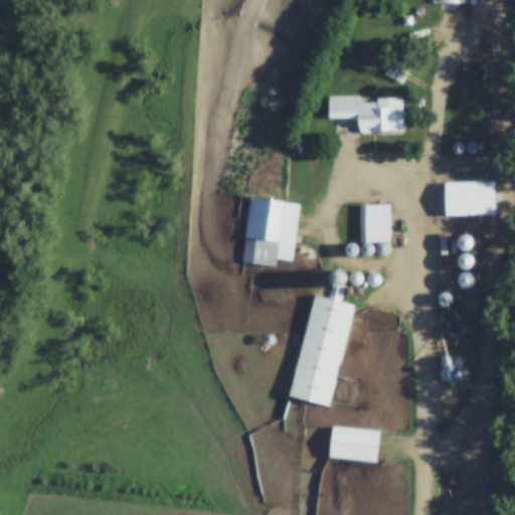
[(386,75),(401,81),(408,65),(392,59),(386,75)]
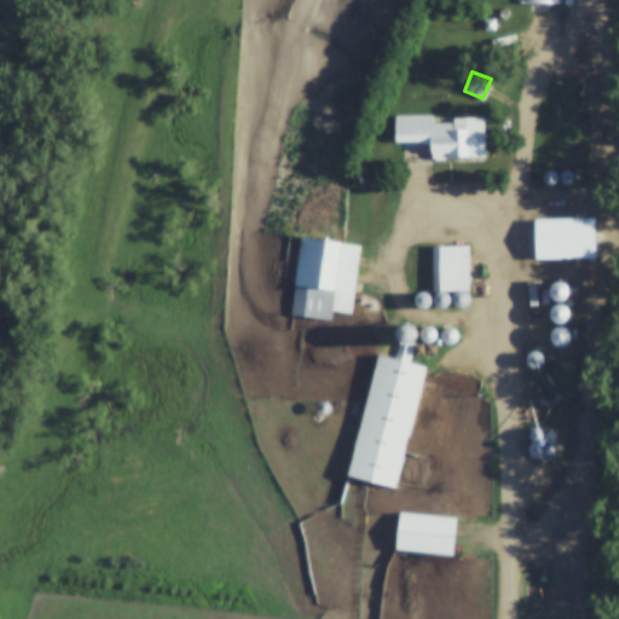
[(485,158),(485,119),(433,119),(433,115),(394,115),(394,146),(431,146),(431,158),(485,158)]
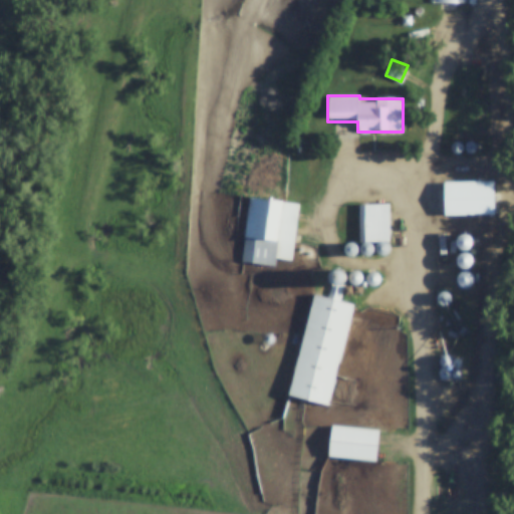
[(494,182),(444,182),(444,215),(494,215),(494,182)]
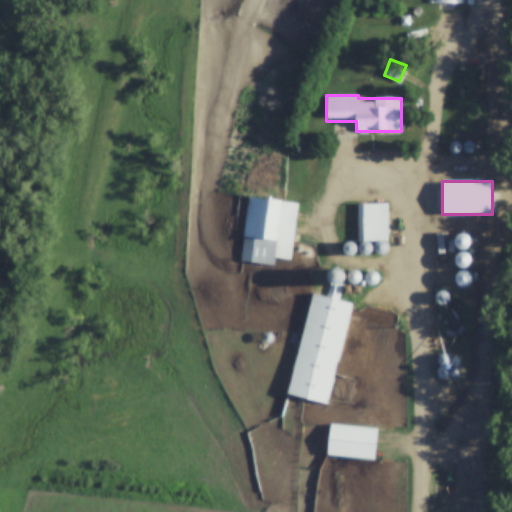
[(291,259),(297,201),(248,195),(240,260),(274,264),(275,257),(291,259)]
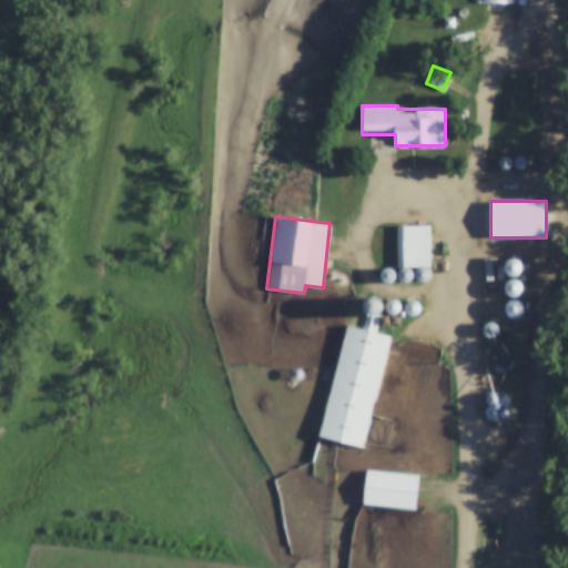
[(399,277),(430,277),(430,225),(399,225),(399,277)]
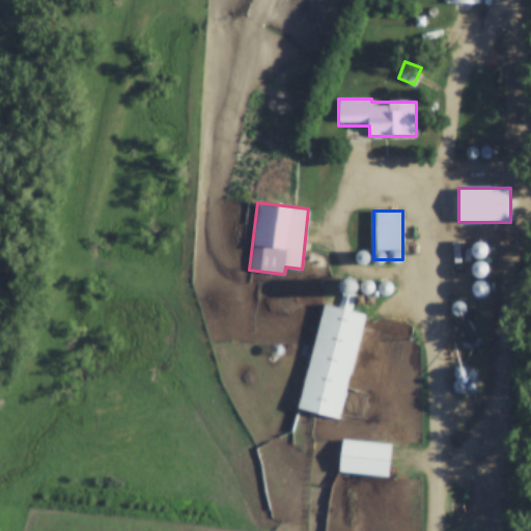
[(363,312),(322,304),(299,410),(341,419),(363,312)]
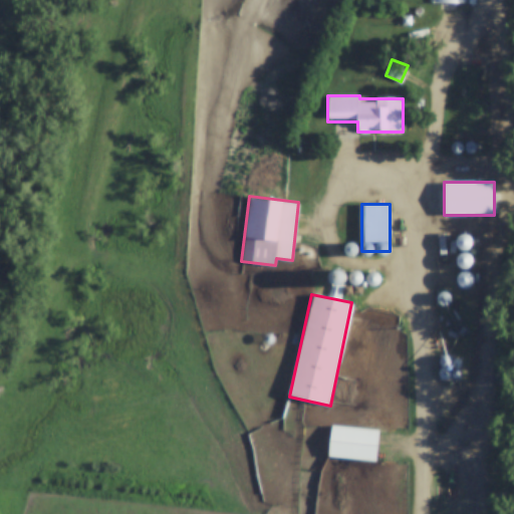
[(375,461),(377,429),(329,426),(328,459),(375,461)]
